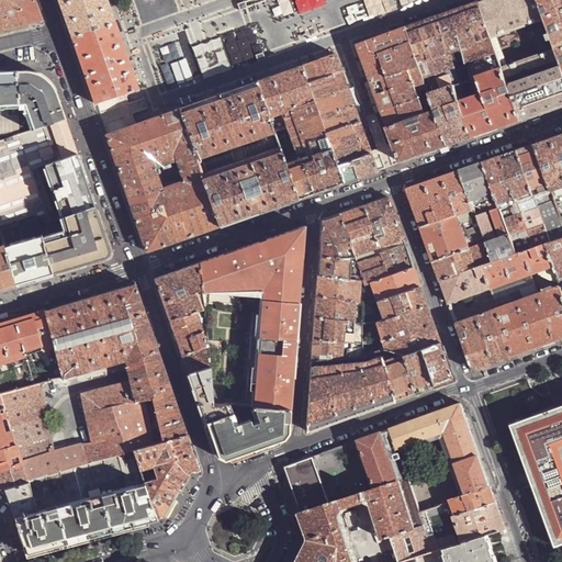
[(35,0),(0,0),(0,30),(43,20),(35,0)]
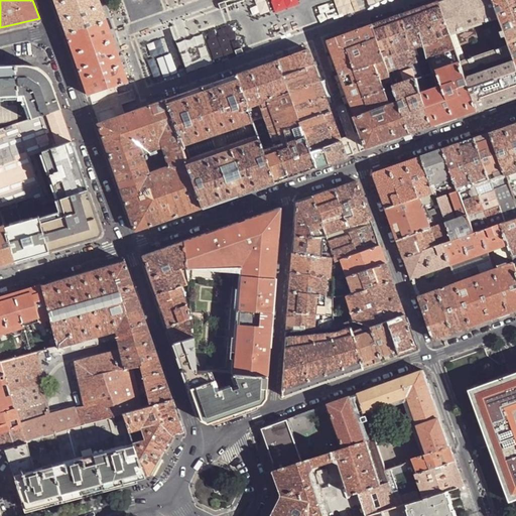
[(53,0),(66,34),(106,20),(101,7),(98,0),(53,0)]
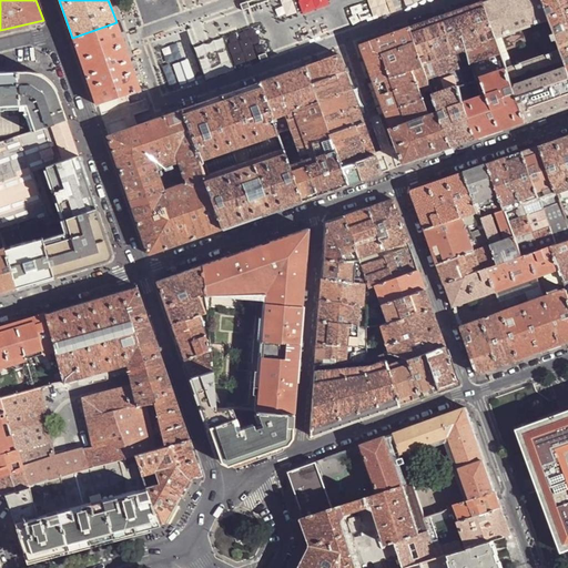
[(492,0),(484,2),(497,39),(520,30),(528,28),(551,20),(544,0),(492,0)]
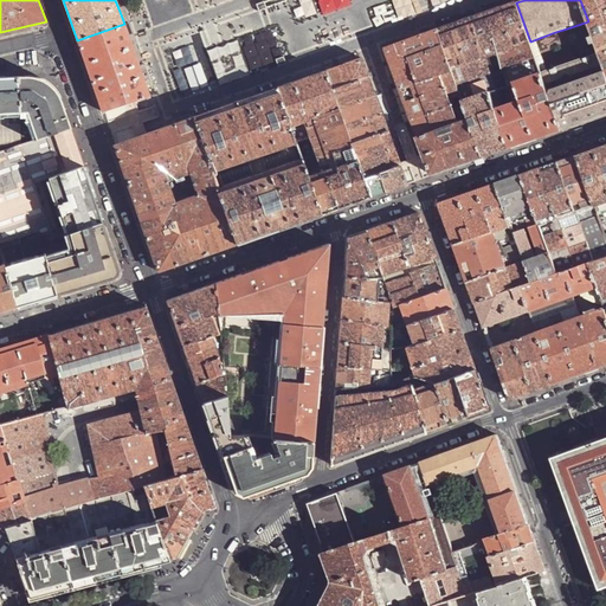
[(605,0),(580,0),(588,21),(590,21),(590,24),(600,51),(600,55),(605,69),(605,0)]
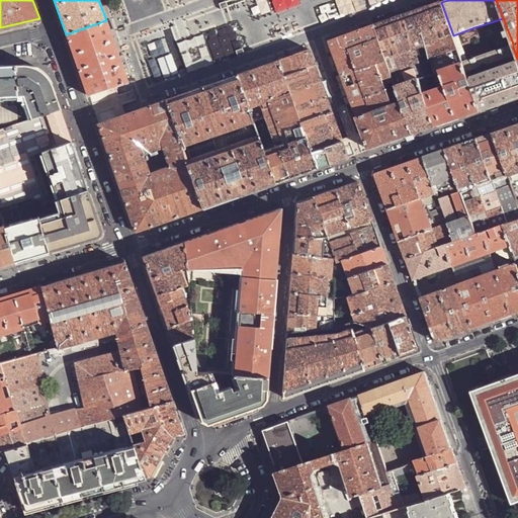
[(222,10),(230,8),(228,4),(227,1),(220,4),(222,10)]
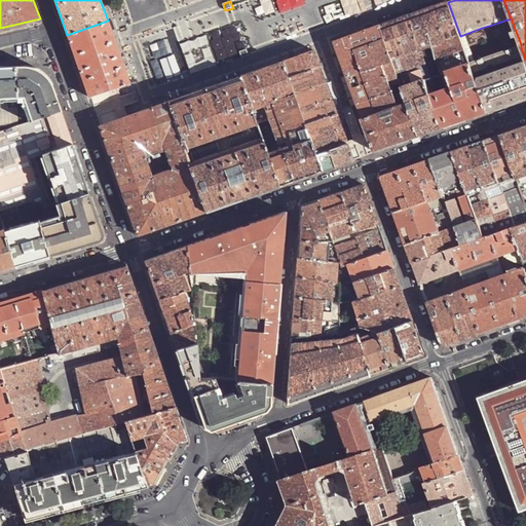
[(415,14),(381,27),(400,77),(404,89),(404,88),(426,81),(431,79),(421,49),(433,45),(443,75),(471,66),(471,65),(470,63),(461,38),(460,36),(448,2),(415,14)]
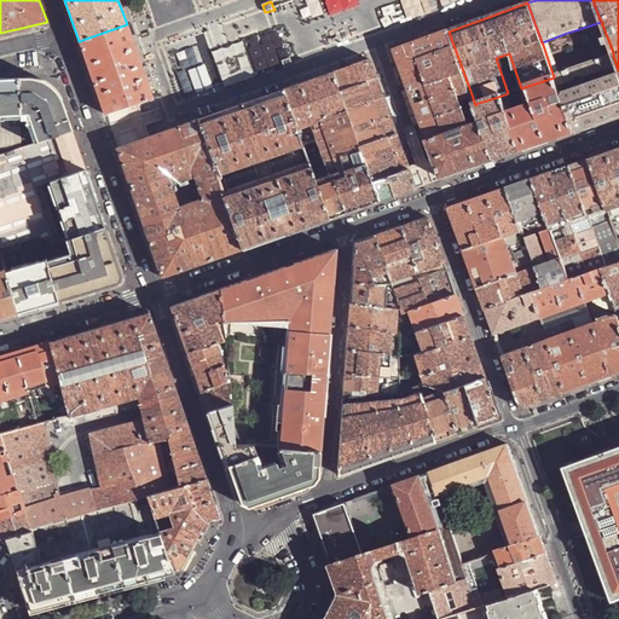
[(577,33),(602,24),(602,22),(601,22),(576,30),(577,33)]
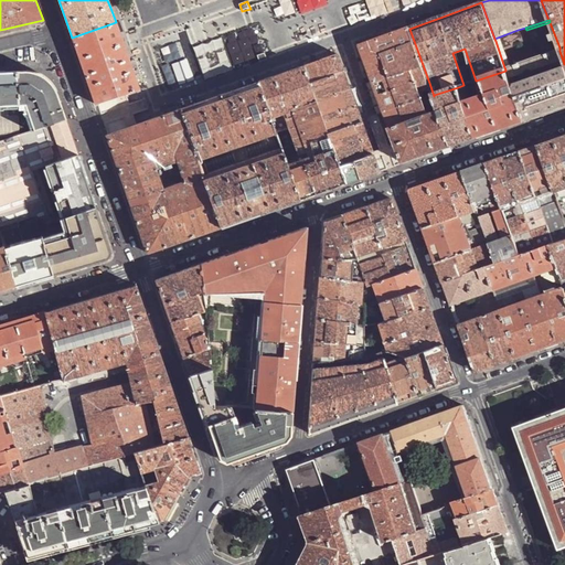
[(83,68),(96,105),(98,104),(126,94),(139,89),(136,81),(131,67),(126,51),(121,39),(117,27),(116,22),(72,38),(83,68)]
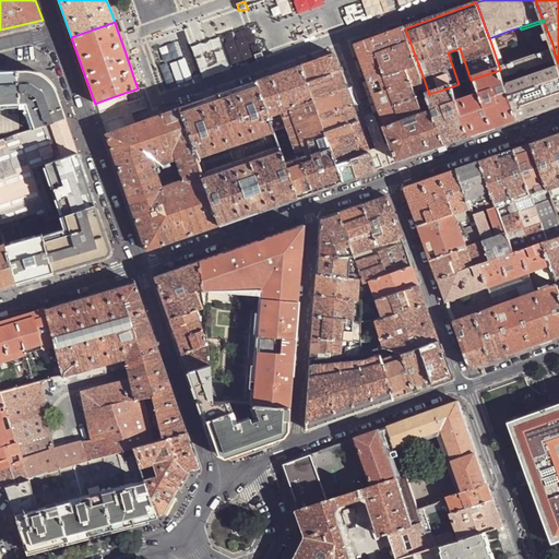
[(544,22),(521,30),(525,43),(531,56),(554,47),(544,22)]
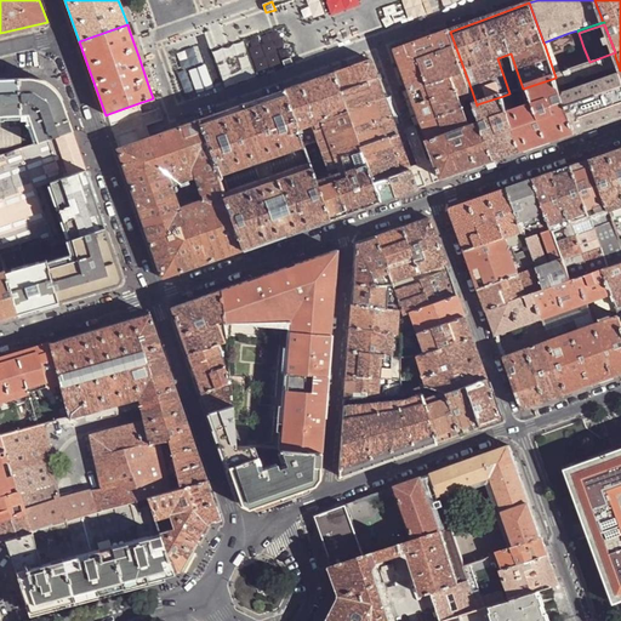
[(420,112),(423,123),(467,108),(462,95),(472,91),(450,32),(445,33),(398,50),(420,112)]
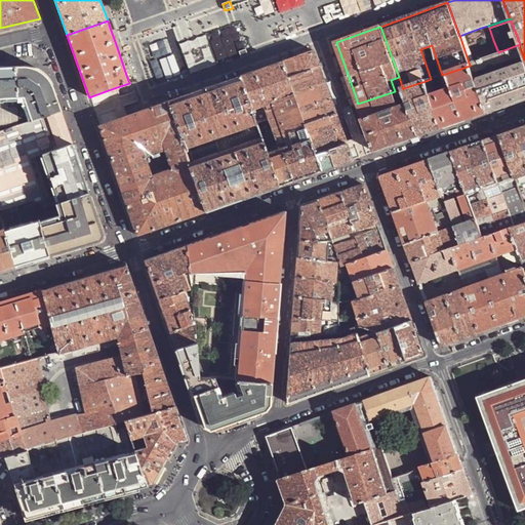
[(460,38),(482,31),(481,28),(459,36),(460,38)]
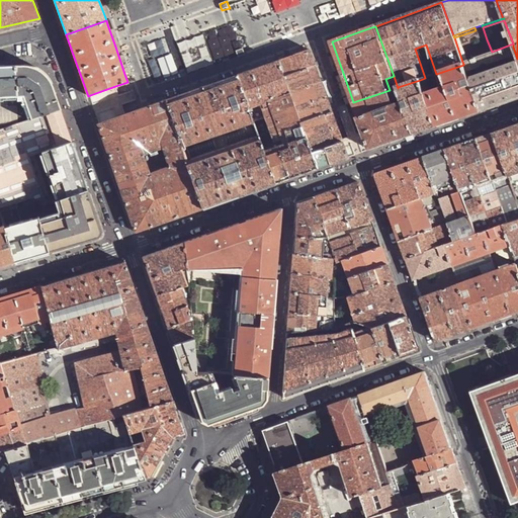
[(480,41),(476,30),(454,37),(462,62),(483,55),(479,42),(480,41)]
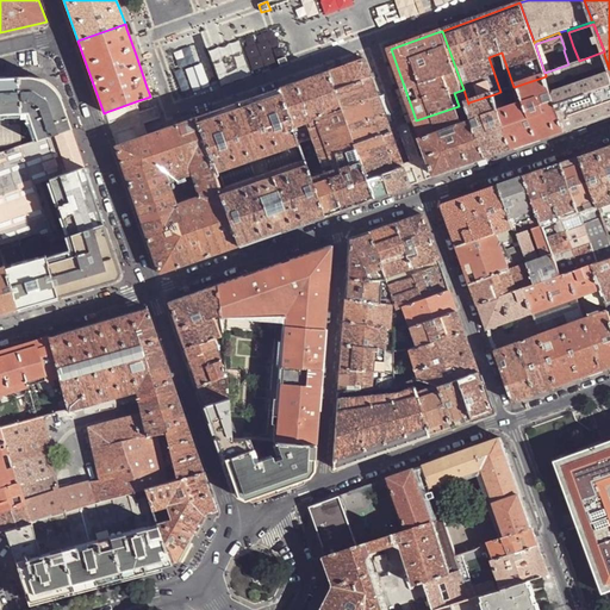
[(604,51),(579,61),(579,63),(604,55),(604,51)]
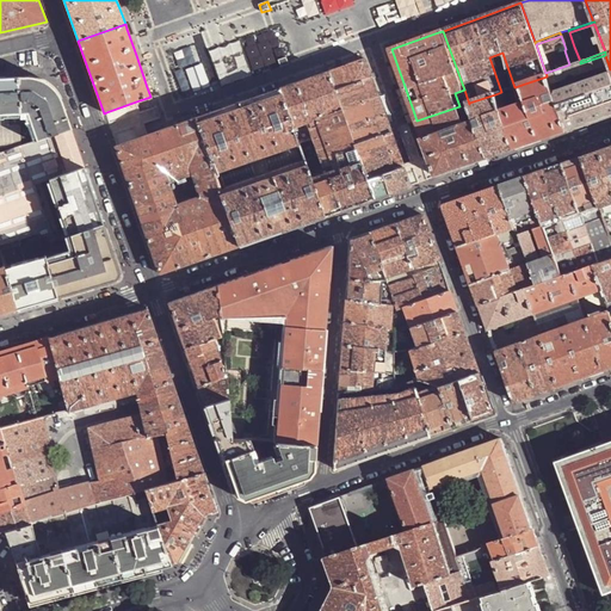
[(610,115),(610,69),(605,55),(580,63),(571,67),(547,75),(547,76),(567,131),(574,129),(610,115)]
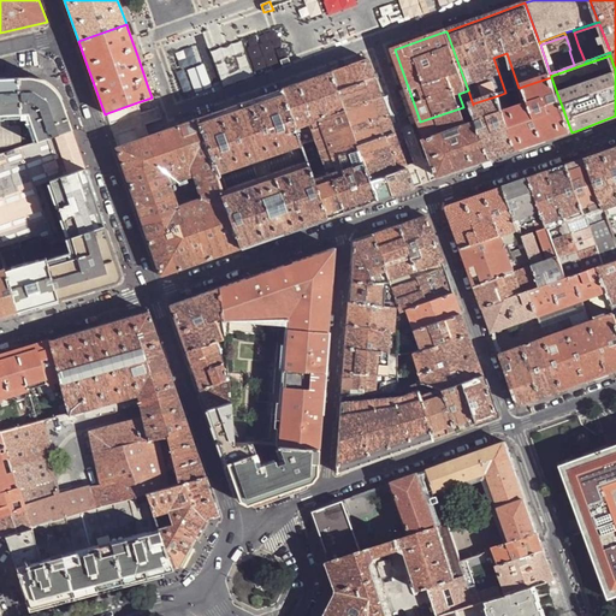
[(284,69),(292,65),(291,61),(290,58),(282,60),(284,69)]
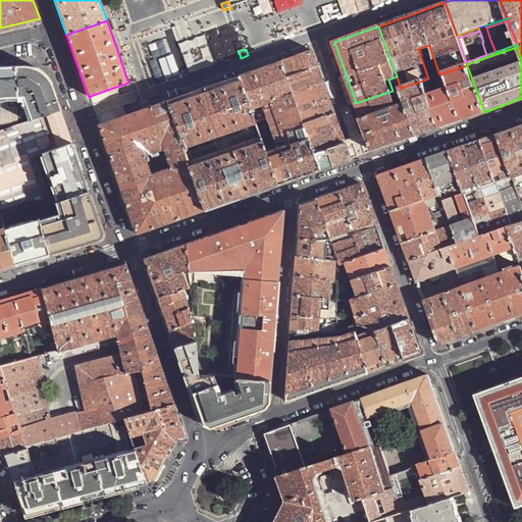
[(293,56),(279,61),(307,139),(312,153),(344,142),(311,50),(310,50),(293,56)]
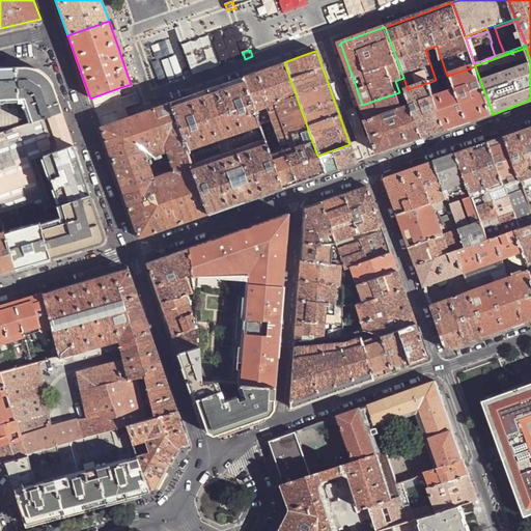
[(495,56),(474,63),(475,65),(496,58),(495,56)]
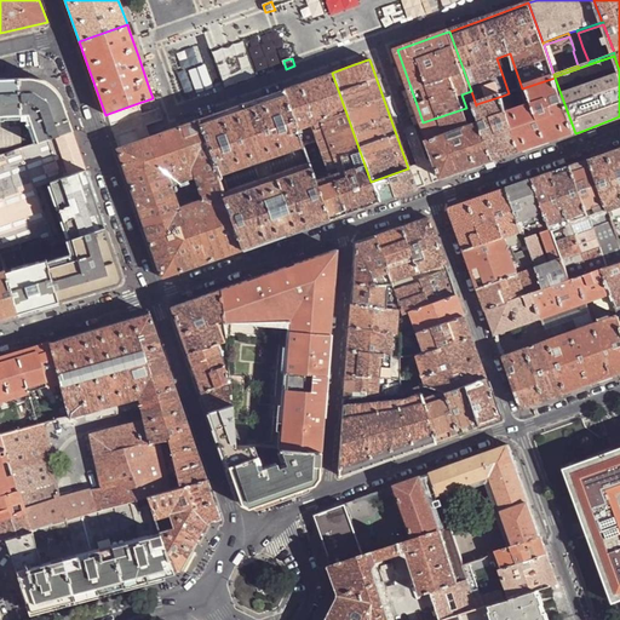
[(305,82),(282,90),(296,128),(311,124),(331,177),(365,165),(332,73),(305,82)]
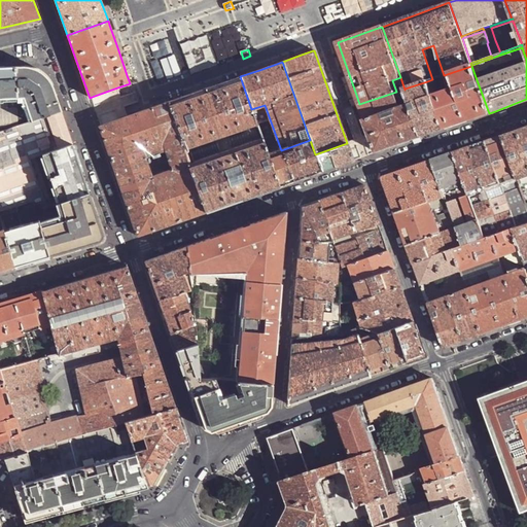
[(24,65),(16,66),(18,98),(24,97),(32,121),(62,111),(56,93),(53,84),(50,79),(46,75),(38,69),(32,66),(24,65)]
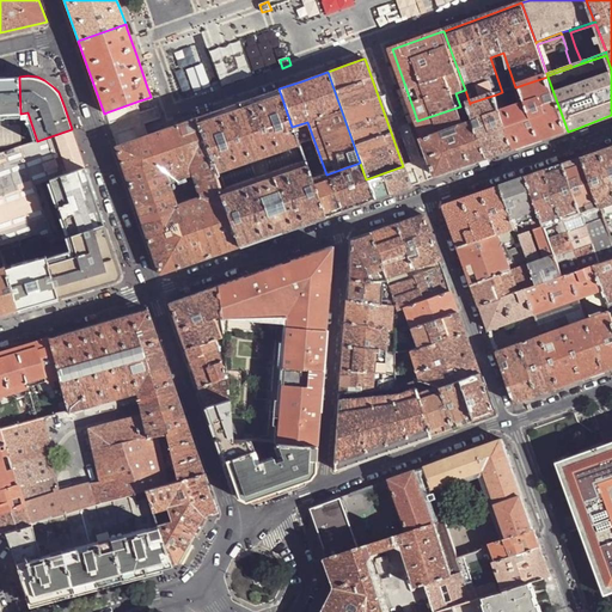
[(19,77),(0,78),(0,114),(20,114),(19,77)]
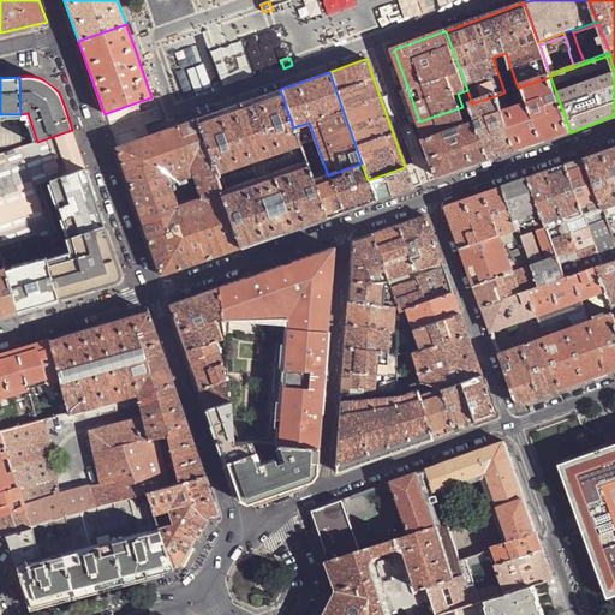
[(562,135),(571,132),(550,77),(518,88),(524,105),(511,109),(505,93),(499,95),(519,150),(530,147),(562,135)]
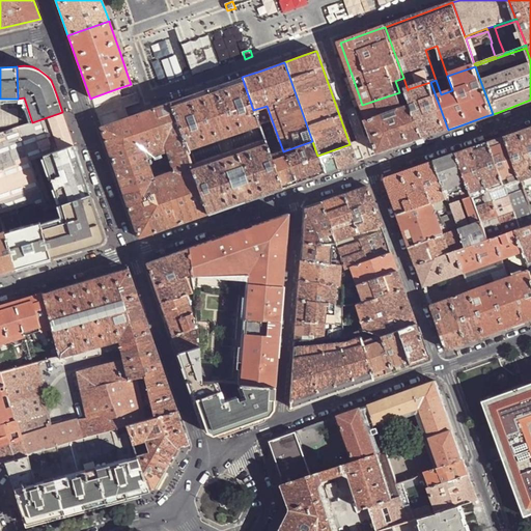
[(190,166),(207,215),(250,199),(270,192),(281,188),(270,156),(253,110),(242,77),(231,81),(219,85),(214,87),(201,91),(178,100),(169,103),(192,166),(190,166)]
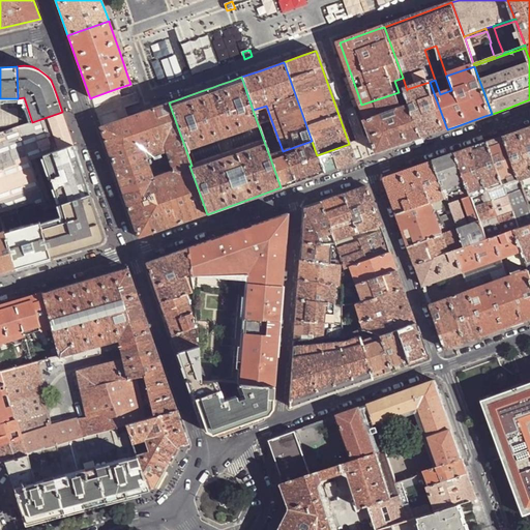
[(437,133),(447,129),(430,82),(407,89),(413,106),(424,138),(437,133)]
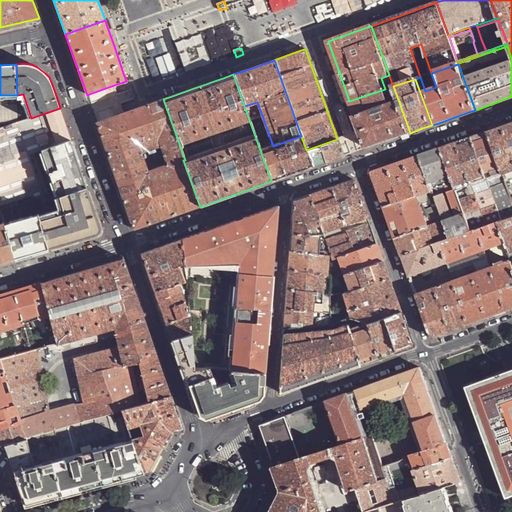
[(109,98),(117,95),(114,85),(89,94),(93,104),(109,98)]
